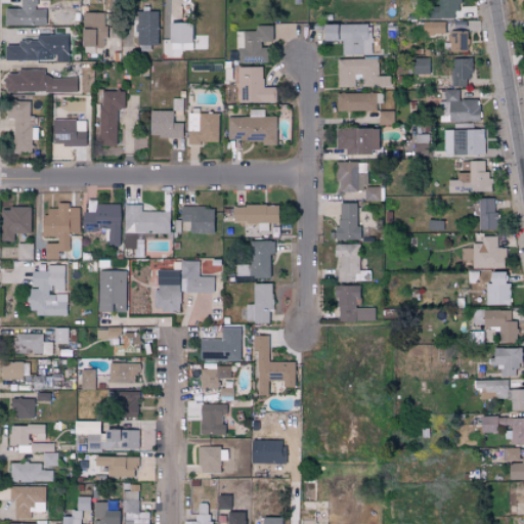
[(4,8),(4,25),(45,26),(45,8),(36,8),(35,0),(19,0),(19,8),(4,8)]
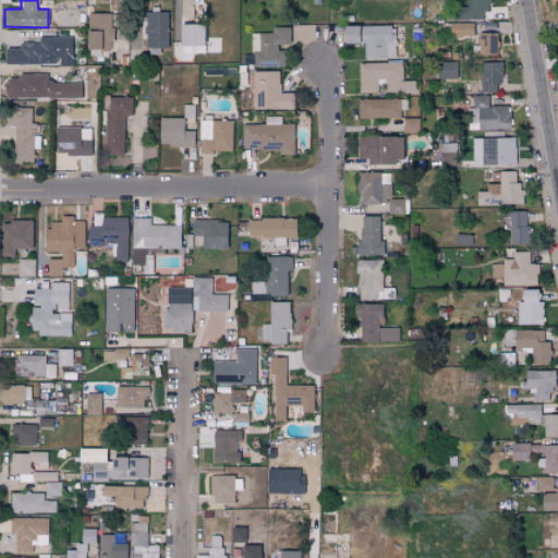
[(486,0),(465,0),(466,7),(449,7),(449,20),(487,20),(486,0)]
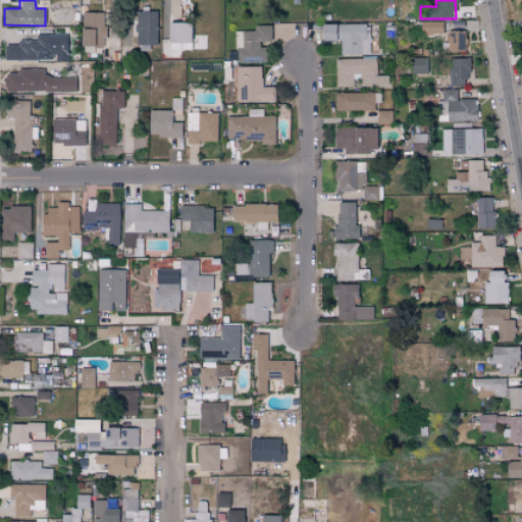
[(156,45),(157,11),(137,11),(136,45),(156,45)]
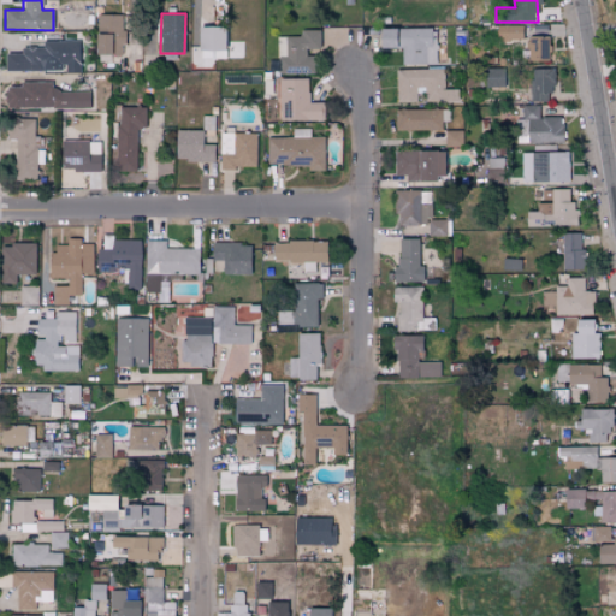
[(94,54),(123,55),(124,15),(95,15),(94,54)]
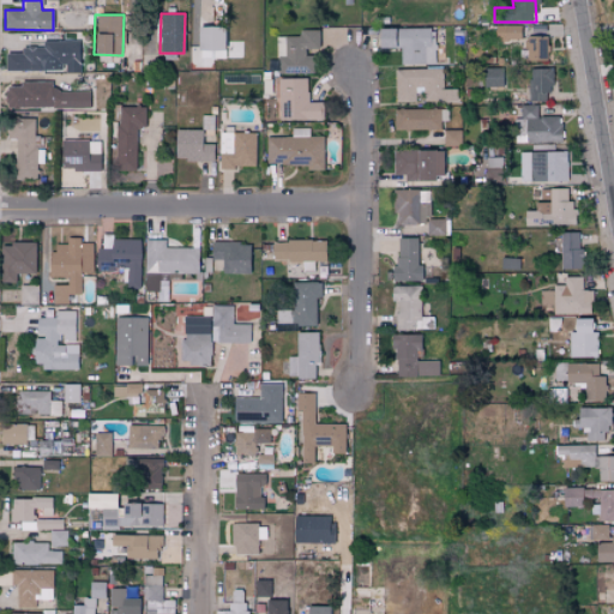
[(519,25),(494,26),(494,40),(521,40),(519,25)]
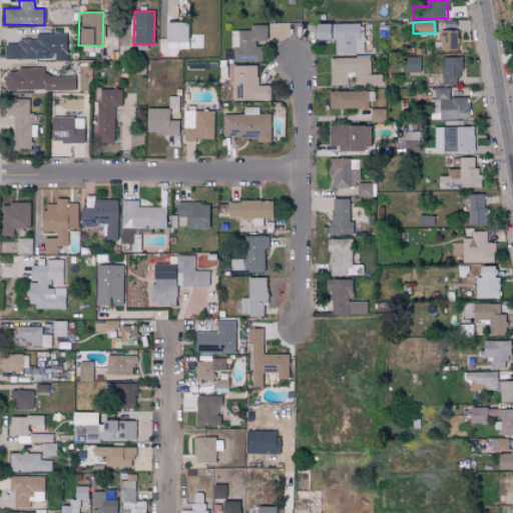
[(185,22),(163,22),(163,48),(176,48),(176,42),(186,42),(185,22)]
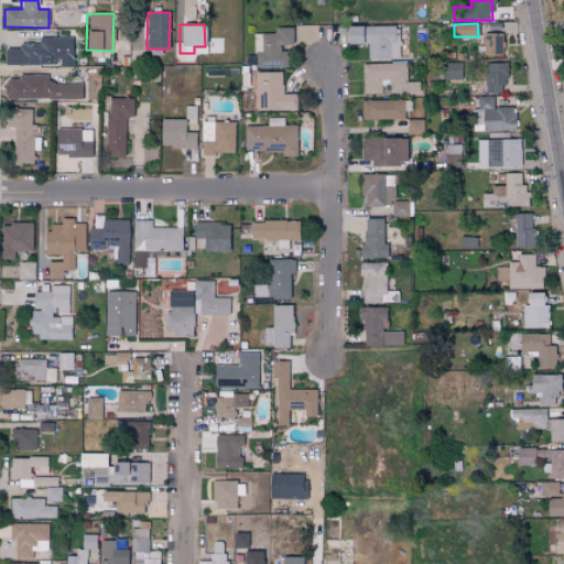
[(368,58),(399,60),(399,26),(346,25),(346,44),(368,44),(368,58)]
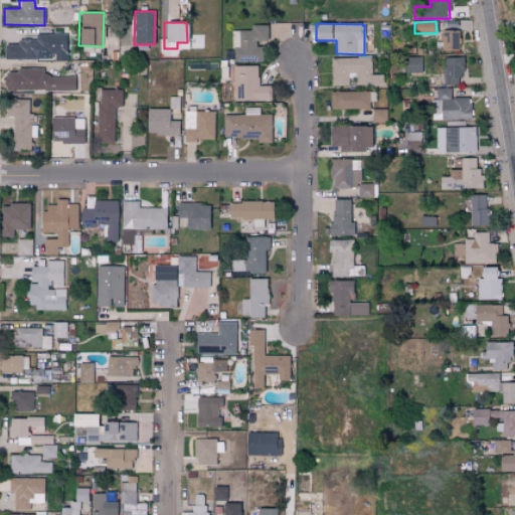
[(232,30),(232,61),(263,61),(263,43),(268,43),(268,25),(251,25),(251,30),(232,30)]
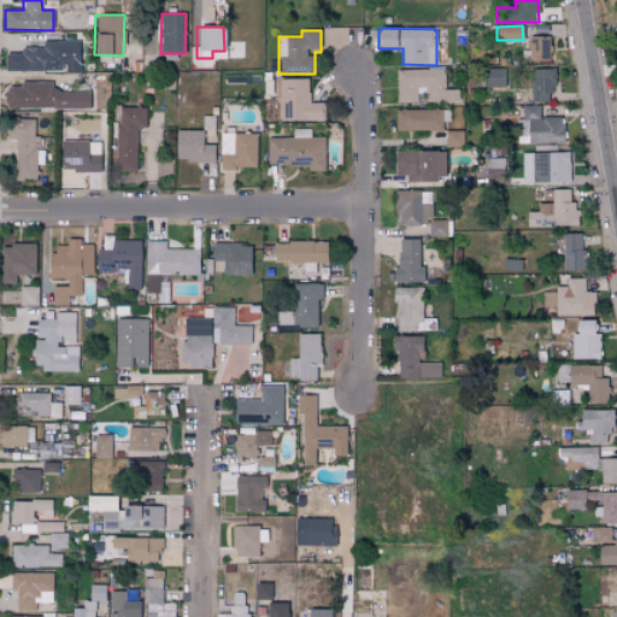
[(528,60),(550,60),(550,36),(529,36),(528,60)]
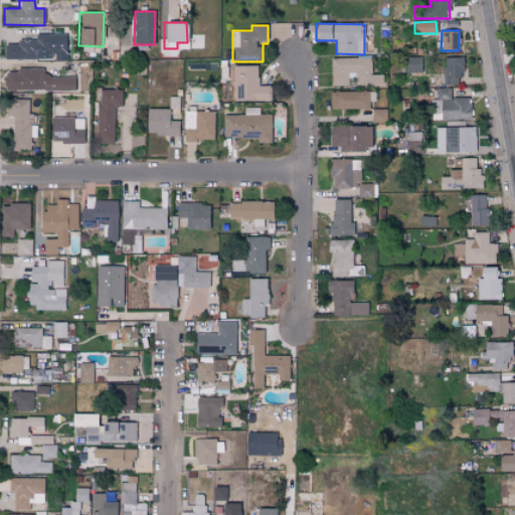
[(4,59),(65,59),(65,34),(35,34),(35,38),(17,39),(17,44),(4,44),(4,59)]
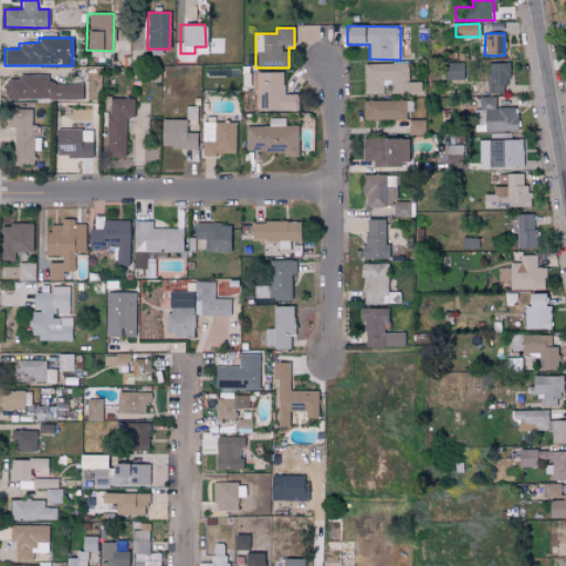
[(465,81),(465,63),(446,62),(446,80),(465,81)]
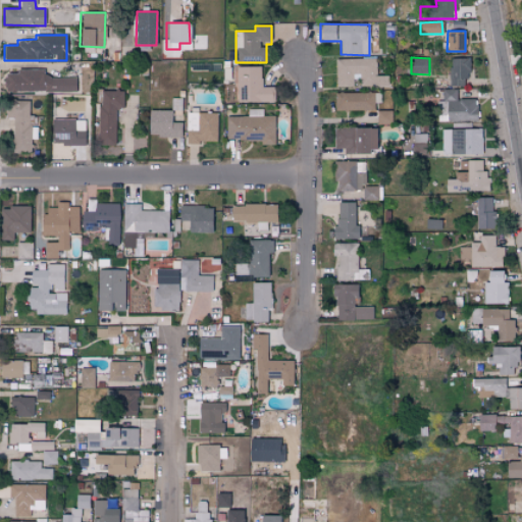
[(334,59),(335,87),(353,87),(353,73),(361,73),(361,87),(389,86),(388,75),(376,75),(375,58),(334,59)]
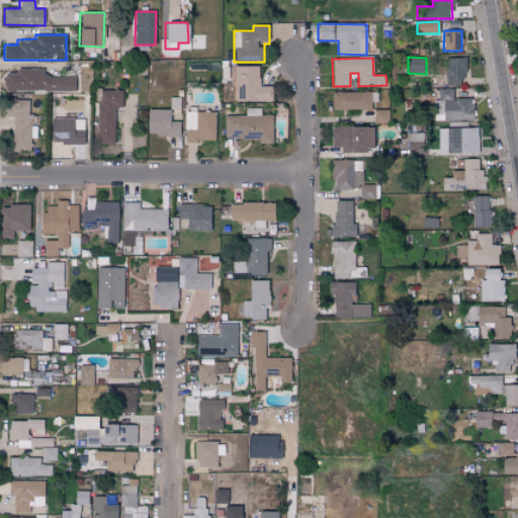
[(445,86),(464,85),(463,58),(445,58),(445,86)]
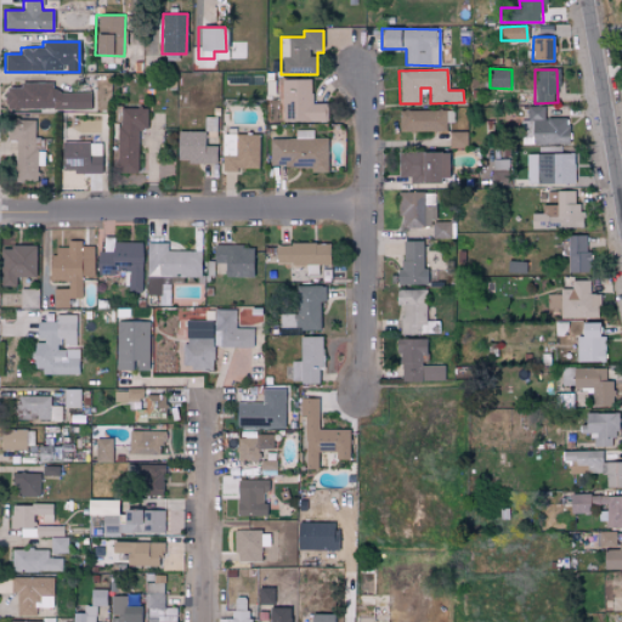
[(324,120),(324,103),(311,103),(311,79),(282,79),(283,122),(324,120)]
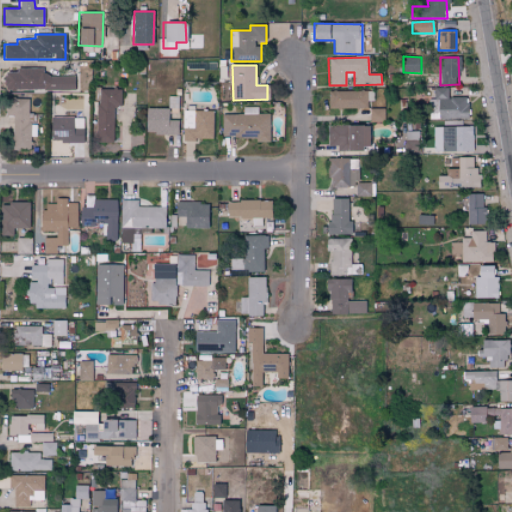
[(43,67),(16,68),(16,71),(4,71),(5,90),(75,89),(74,75),(43,76),(43,67)]
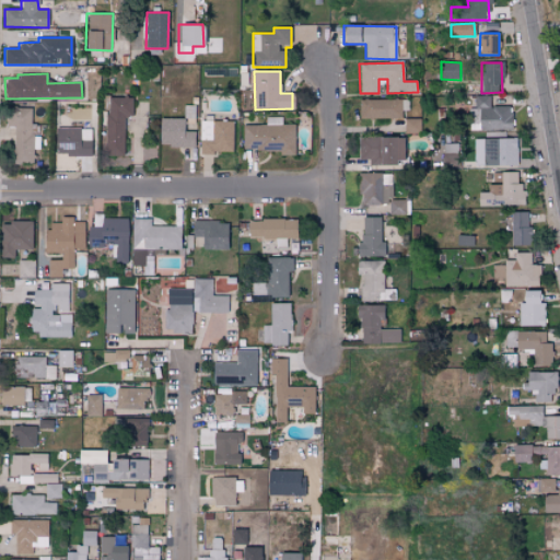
[(468,129),(510,129),(511,106),(489,106),(490,95),(475,95),(474,108),(468,108),(468,129)]
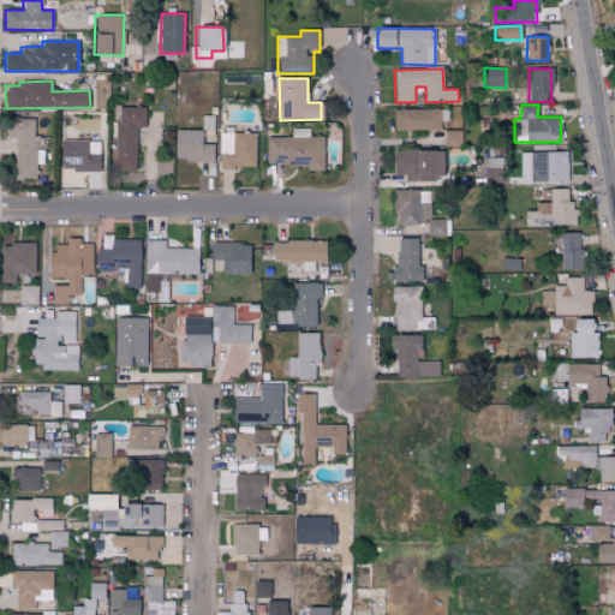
[(135,172),(136,127),(145,129),(145,107),(118,106),(117,171),(135,172)]
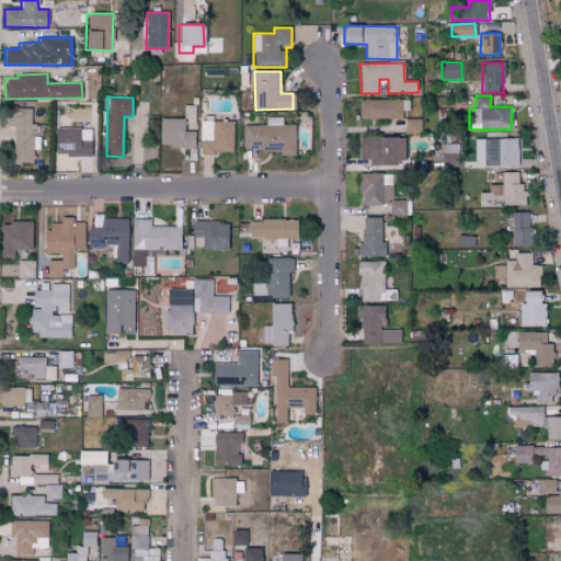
[(404,99),(361,100),(361,118),(402,117),(402,109),(404,109),(404,99)]
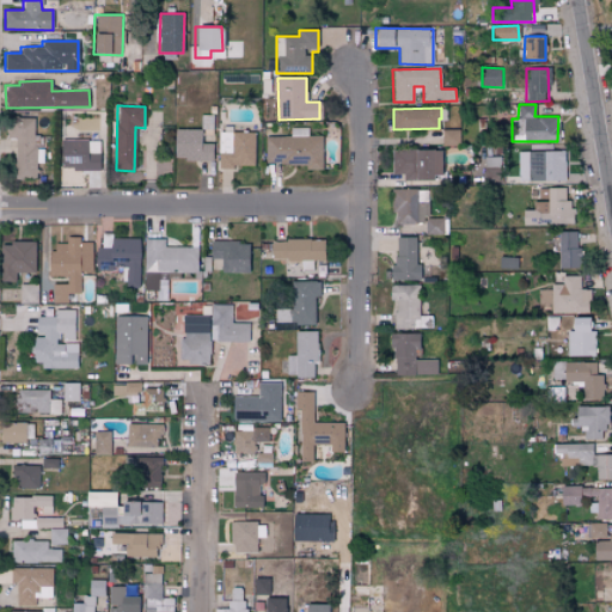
[(35,118),(7,118),(7,139),(16,139),(16,177),(36,177),(35,118)]
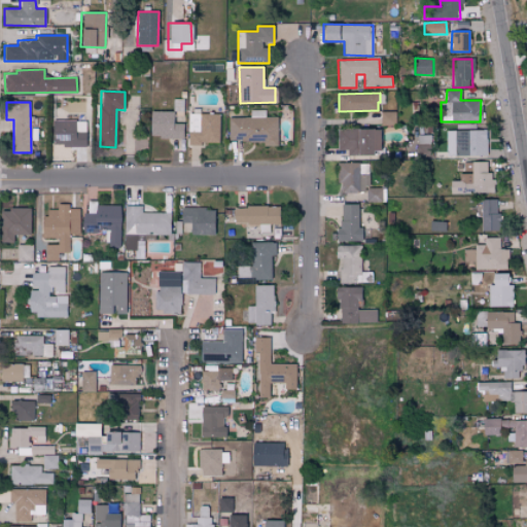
[(277,116),(265,117),(265,110),(250,111),(251,117),(229,117),(229,142),(262,141),(262,146),(278,145),(277,116)]
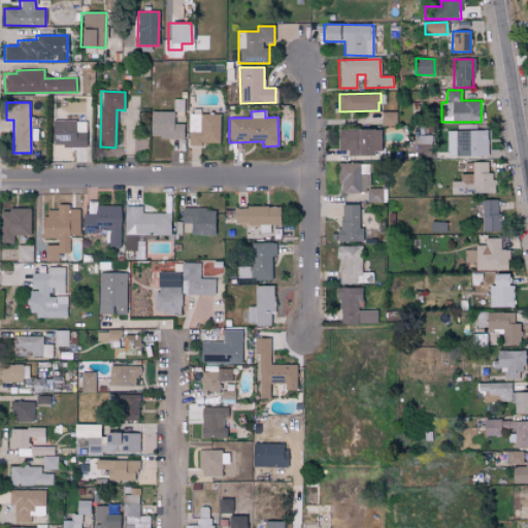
[(184,138),(184,124),(173,124),(173,111),(151,111),(150,137),(184,138)]
